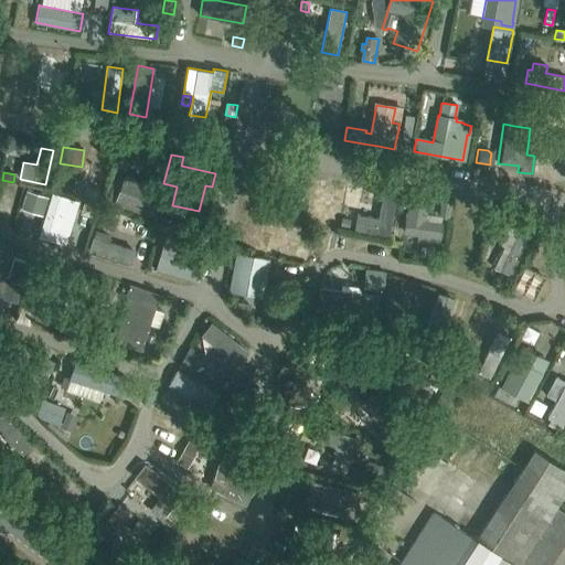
[(125,177),(116,203),(155,216),(163,190),(125,177)]
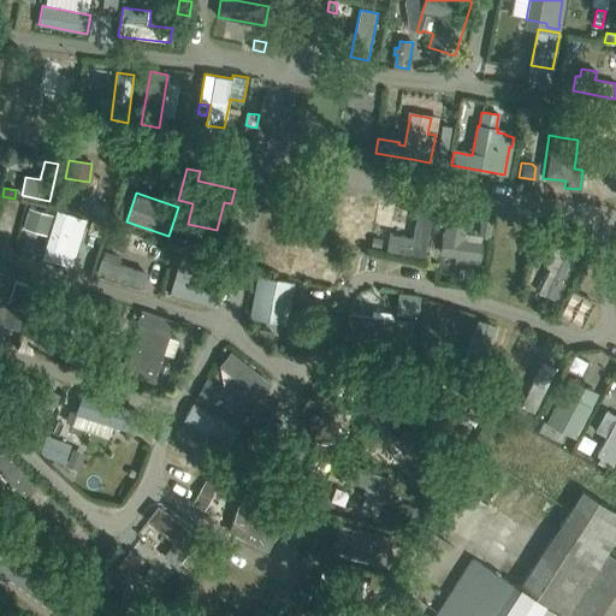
[(119,199),(113,217),(120,219),(128,201),(119,199)]
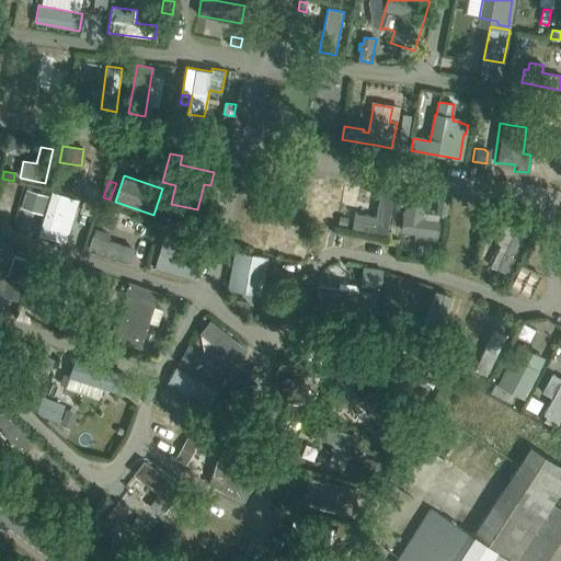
[(26,190),(22,206),(42,213),(47,196),(35,193),(26,190)]
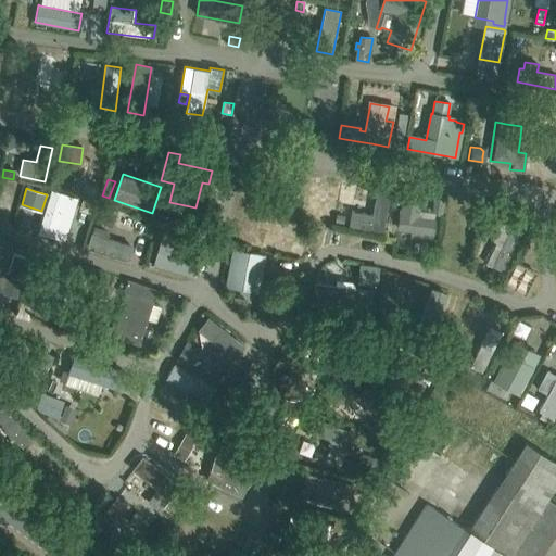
[(52,191),(40,231),(64,239),(72,215),(59,211),(63,194),(52,191)]
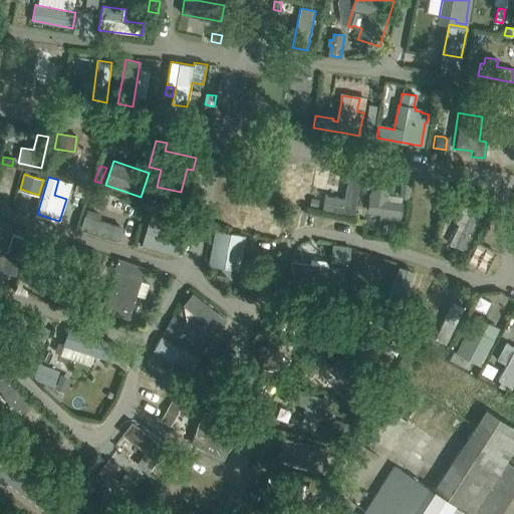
[(324,195),(322,209),(354,214),(360,181),(347,179),(344,199),(324,195)]
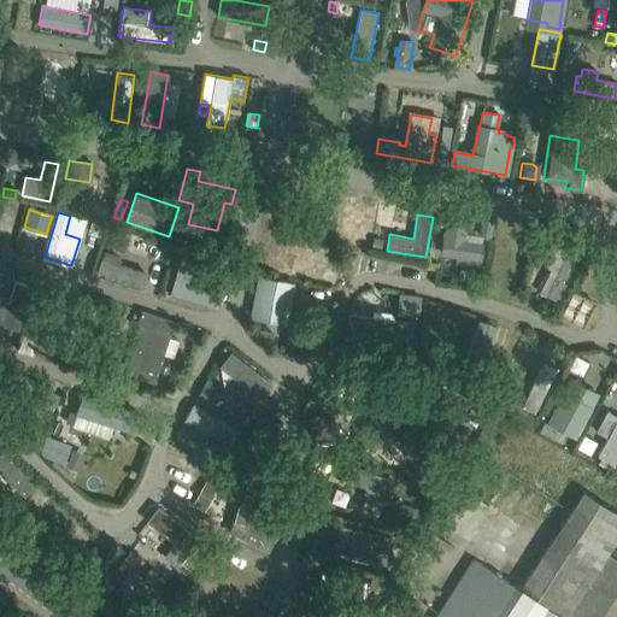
[(483,222),(481,236),(489,238),(492,223),(483,222)]
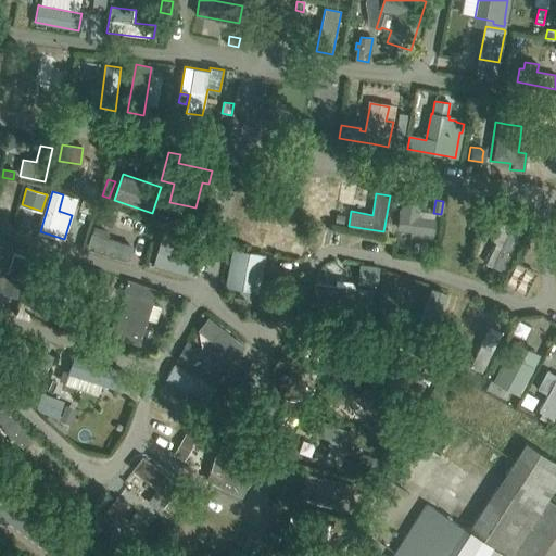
[(401,216),(399,229),(413,230),(412,237),(431,239),(434,220),(417,218),(419,203),(404,201),(402,216),(401,216)]
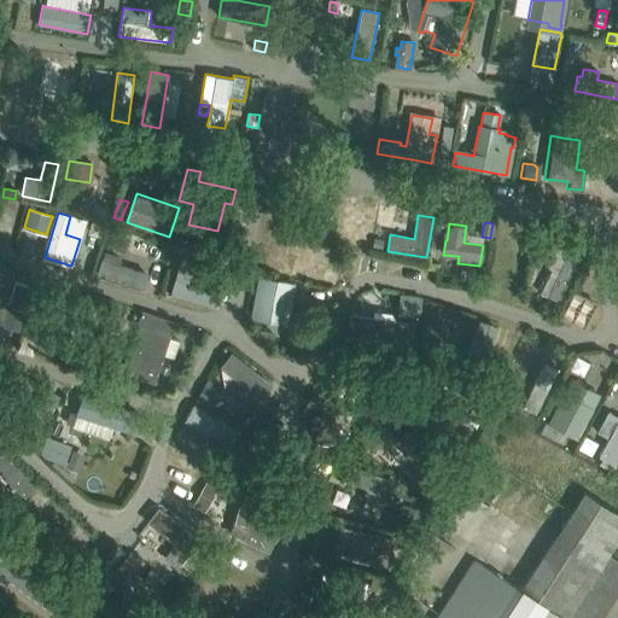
[(535,227),(532,242),(553,245),(555,231),(535,227)]
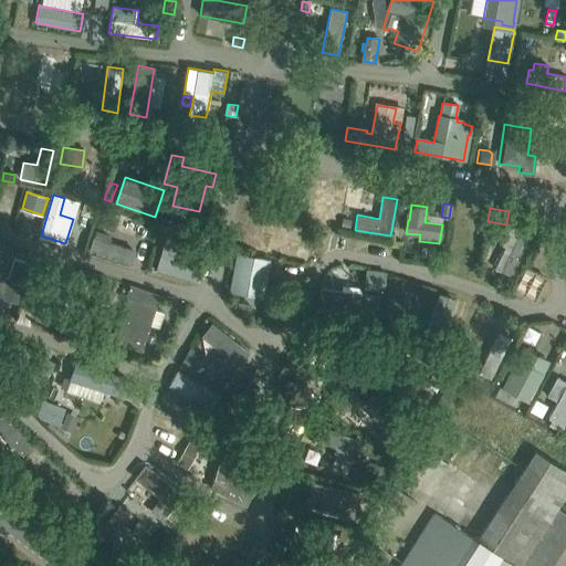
[(101,213),(97,224),(108,229),(113,218),(101,213)]
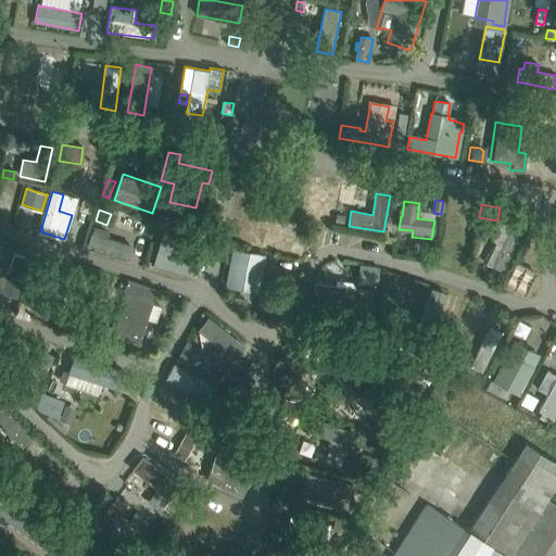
[(337,215),(336,223),(343,224),(344,216),(337,215)]
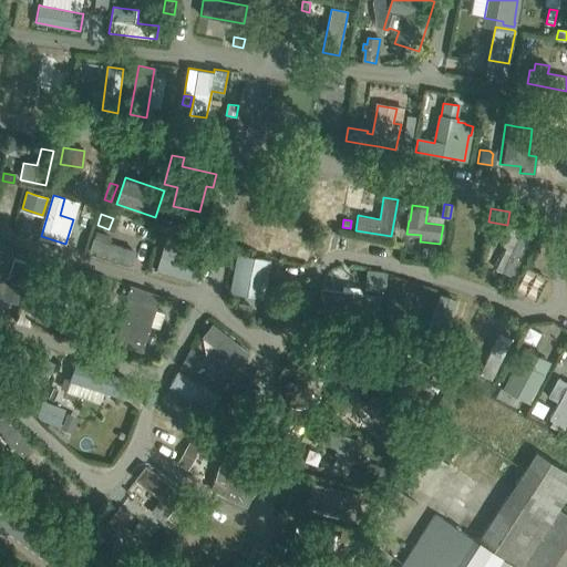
[(507,249),(496,269),(514,278),(534,238),(513,228),(503,247),(507,249)]
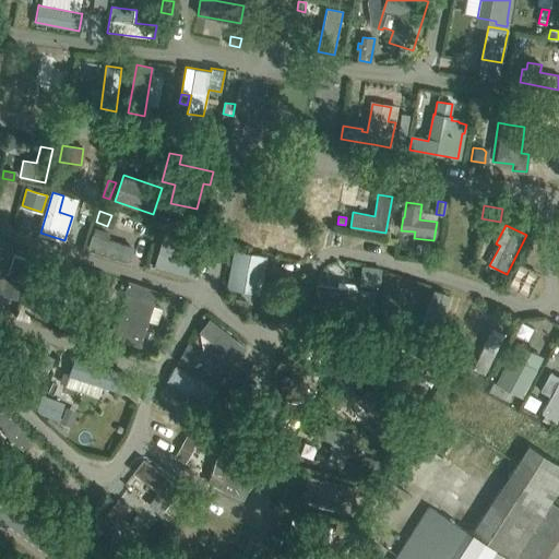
[(94,228),(88,248),(127,260),(131,247),(106,239),(107,233),(94,228)]
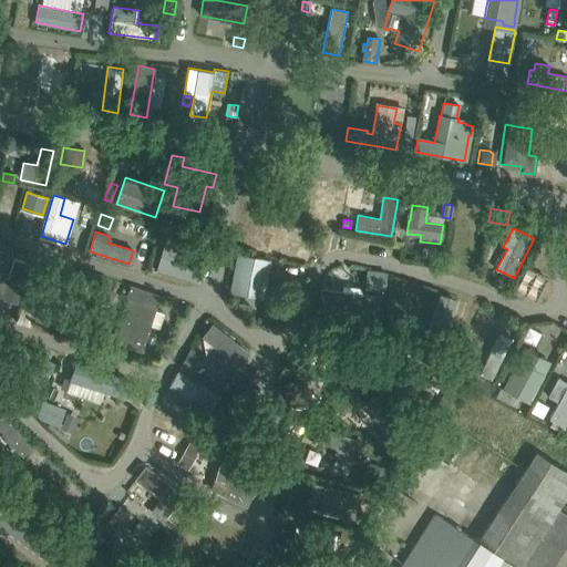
[(165,240),(156,271),(196,282),(205,251),(165,240)]
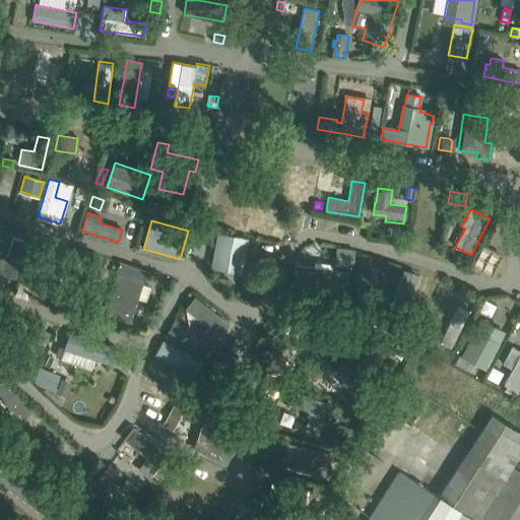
[(218,235),(212,267),(237,271),(241,249),(244,250),(246,239),(218,235)]
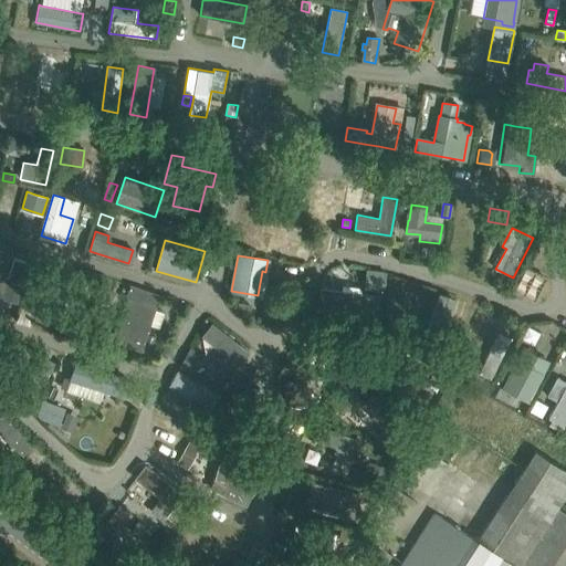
[(0,275),(0,295),(2,297),(2,299),(17,303),(29,263),(14,259),(8,279),(0,275)]
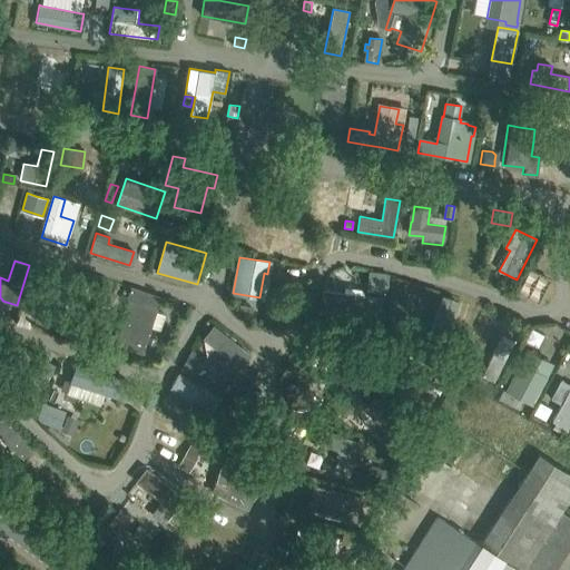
[(68,269),(64,282),(76,286),(80,274),(68,269)]
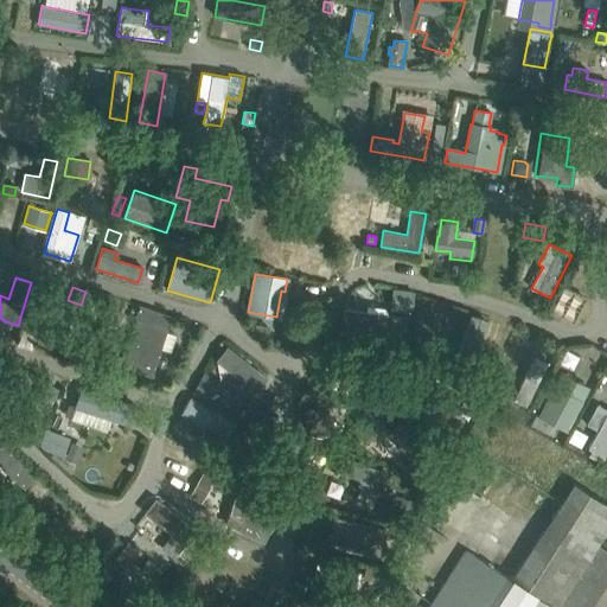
[(395,291),(393,310),(411,312),(414,293),(395,291)]
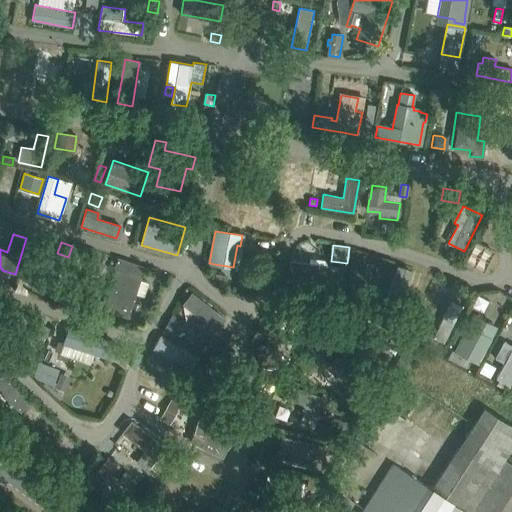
[(117,258),(114,267),(142,276),(144,268),(117,258)]
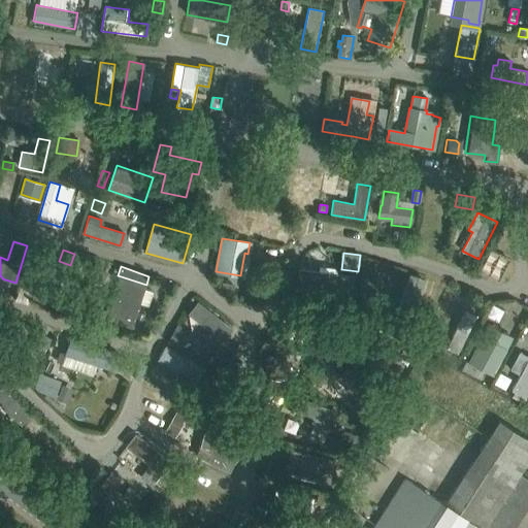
[(326,273),(321,272),(300,270),(297,294),(350,300),(353,276),(337,274),(336,278),(325,277),(326,273)]
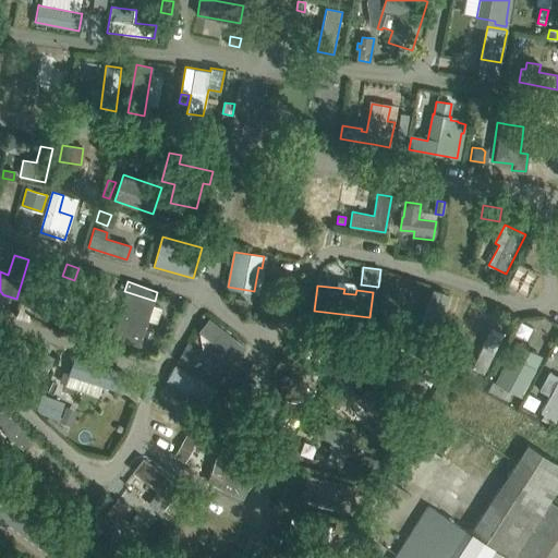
[(433,291),(420,329),(435,335),(449,296),(433,291)]
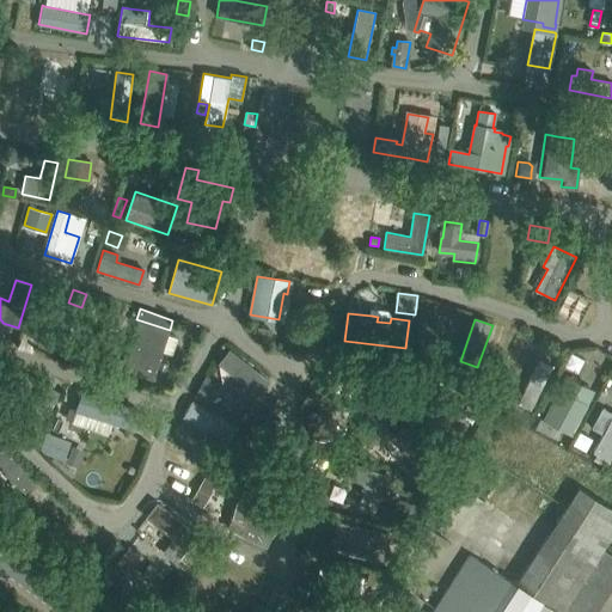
[(135,322),(120,367),(153,379),(163,352),(171,354),(176,337),(169,335),(169,332),(135,322)]
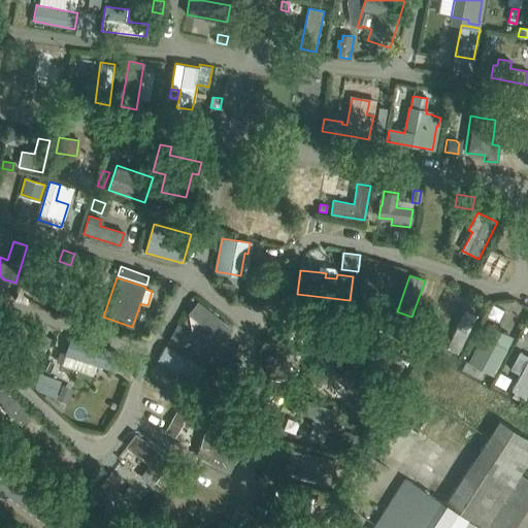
[(223,283),(222,293),(231,295),(232,284),(223,283)]
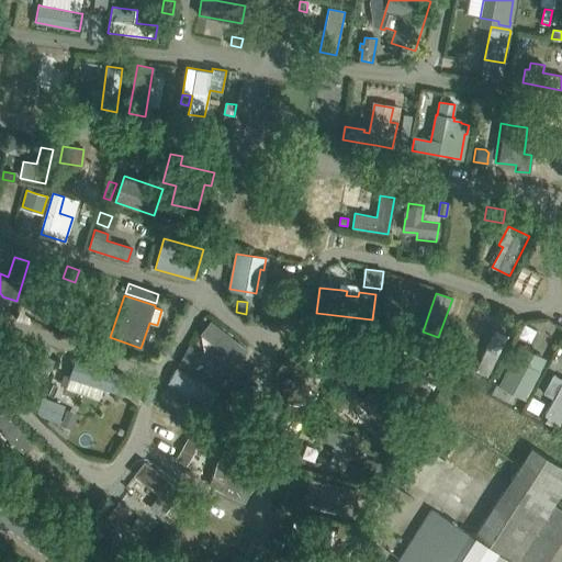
[(41,304),(35,316),(72,332),(78,319),(67,315),(49,307),(41,304)]
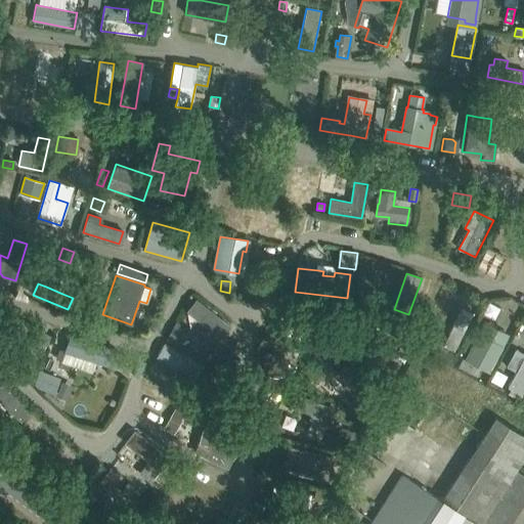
[(197,300),(187,311),(210,329),(206,335),(214,341),(219,336),(220,337),(229,325),(197,300)]
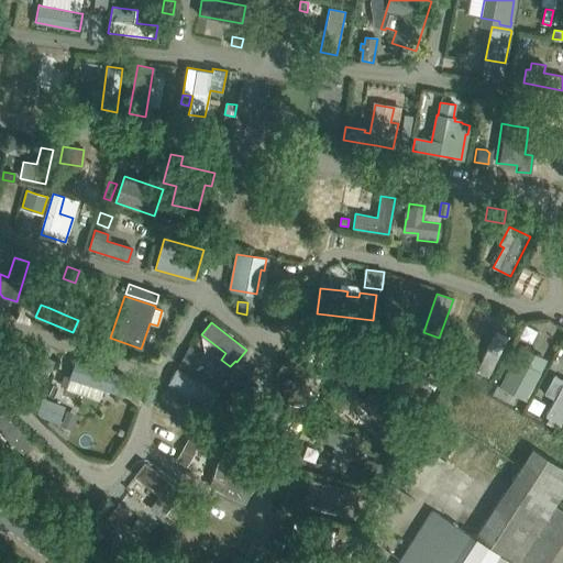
[(401,329),(398,337),(410,341),(414,334),(401,329)]
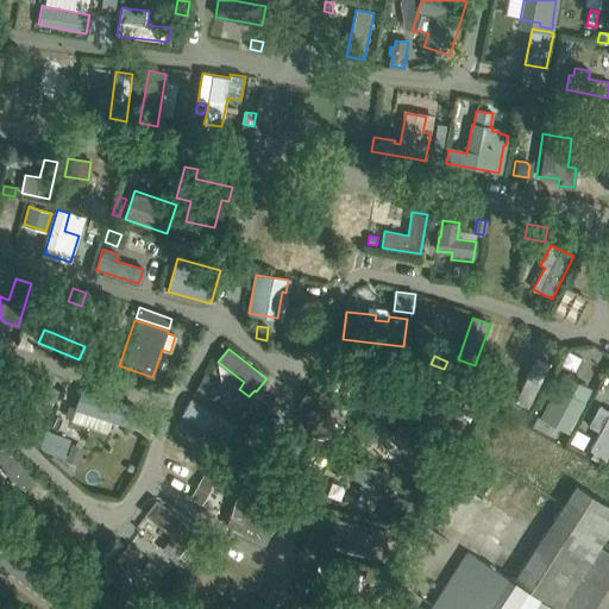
[(537,358),(515,401),(528,408),(548,364),(537,358)]
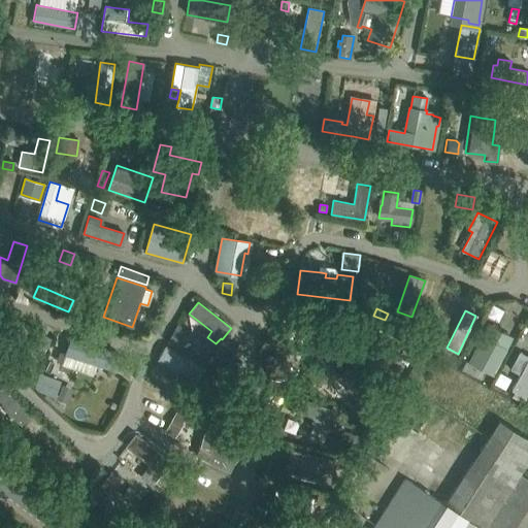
[(20,322),(13,332),(20,336),(15,343),(29,351),(21,365),(31,371),(50,339),(20,322)]
